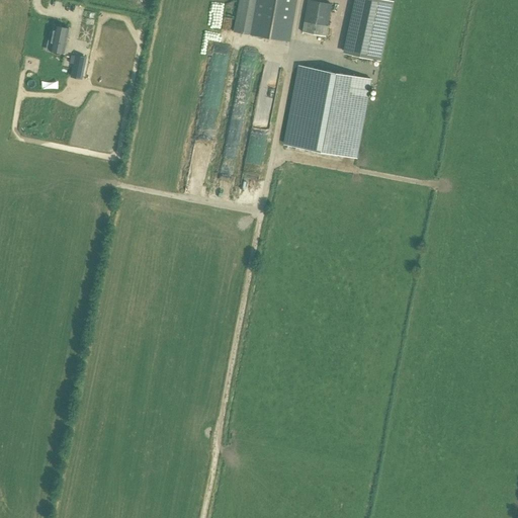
[(255,0),(240,0),(235,31),(289,41),(292,23),(252,16),(255,0)]
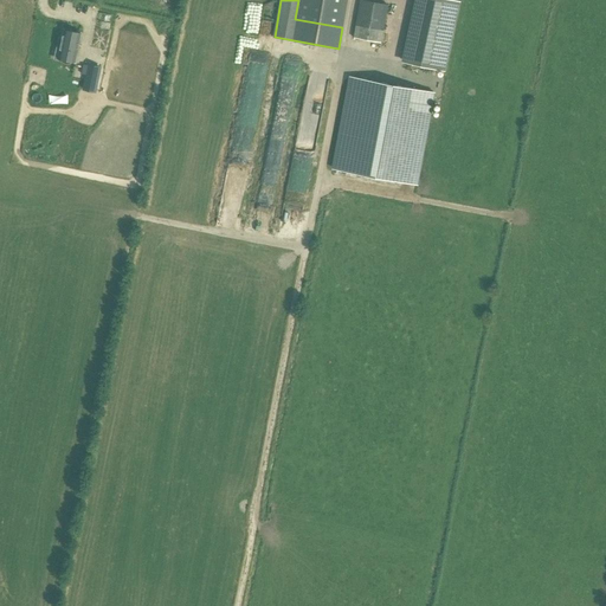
[(346,0),(298,0),(295,19),(342,27),(346,0)]
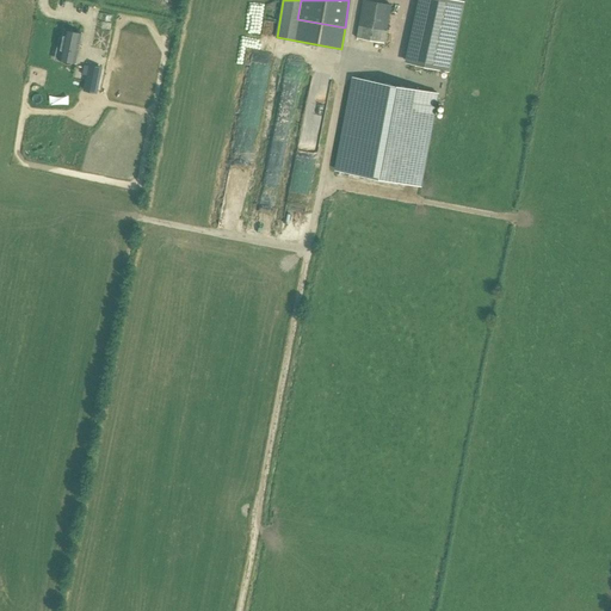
[(392,5),(366,0),(363,0),(357,38),(384,43),(392,5)]
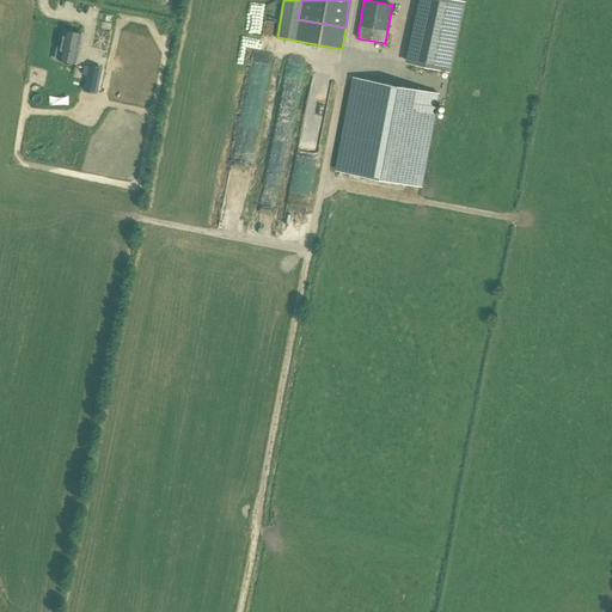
[(422,0),(409,63),(448,72),(464,2),(454,0),(422,0)]
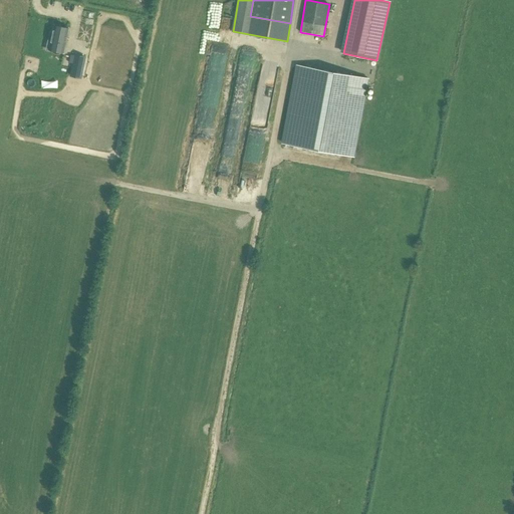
[(52,50),(60,52),(63,52),(68,29),(54,26),(53,32),(51,32),(50,40),(51,40),(49,49),(50,49),(52,50)]
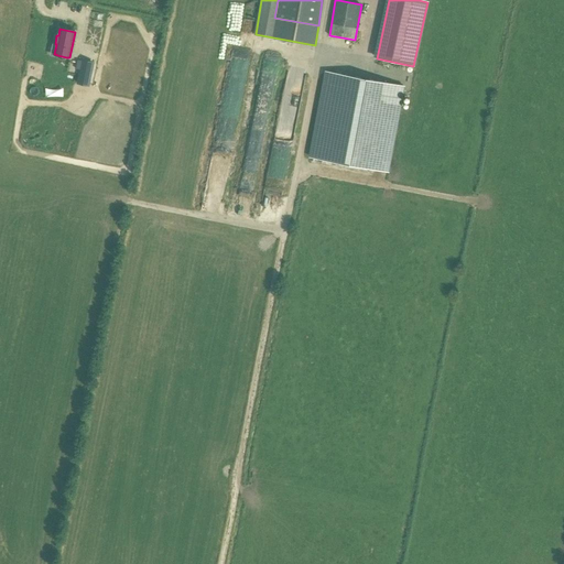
[(79,69),(78,76),(90,79),(91,73),(79,69)]
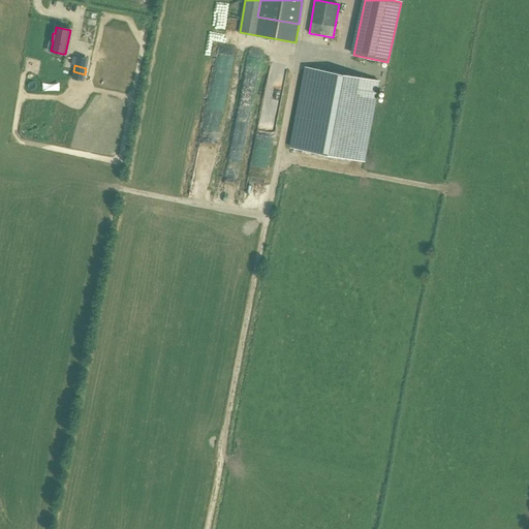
[(289,147),(365,161),(380,81),(305,66),(289,147)]
